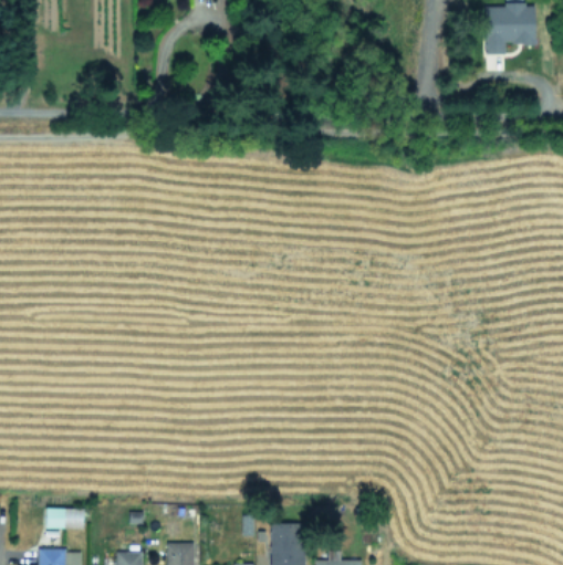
[(485,53),(506,53),(506,43),(534,43),(534,3),(485,3),(485,53)]
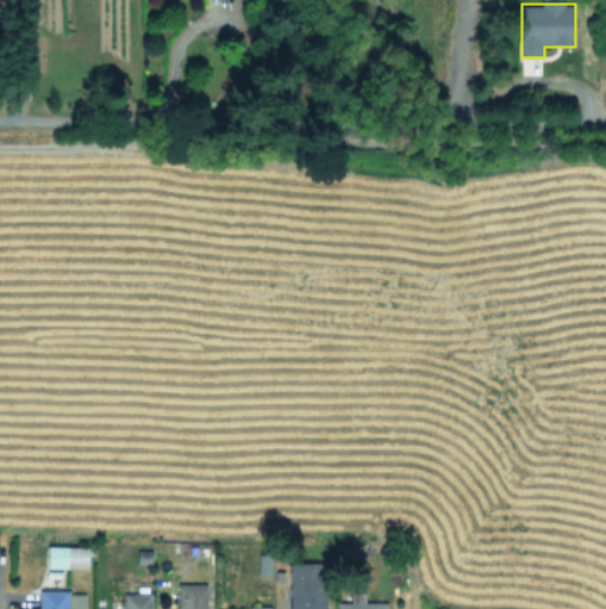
[(49,569),(89,569),(91,547),(50,547),(49,569)]
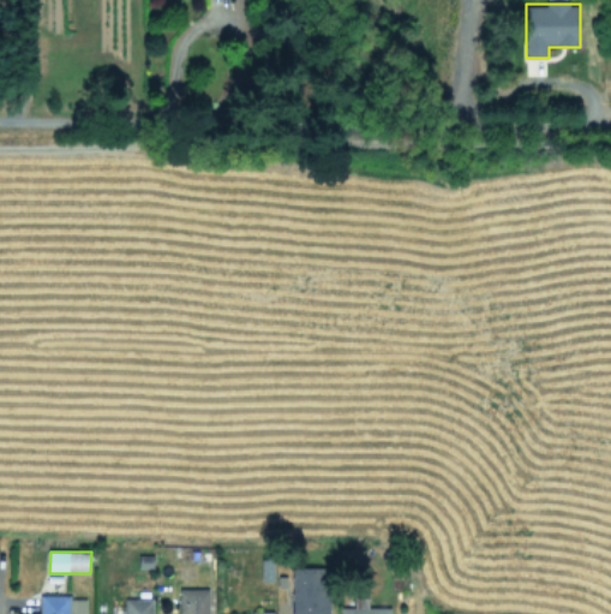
[(330,613),(330,567),(293,568),(294,613),(330,613)]
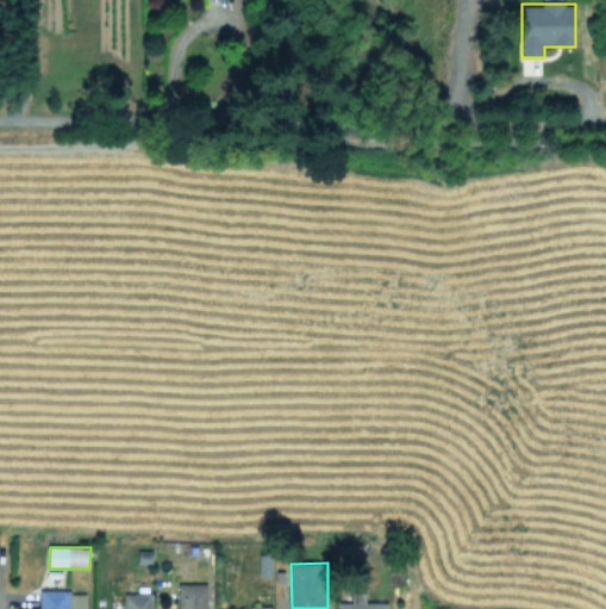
[(208,608),(210,585),(181,585),(180,608),(208,608)]
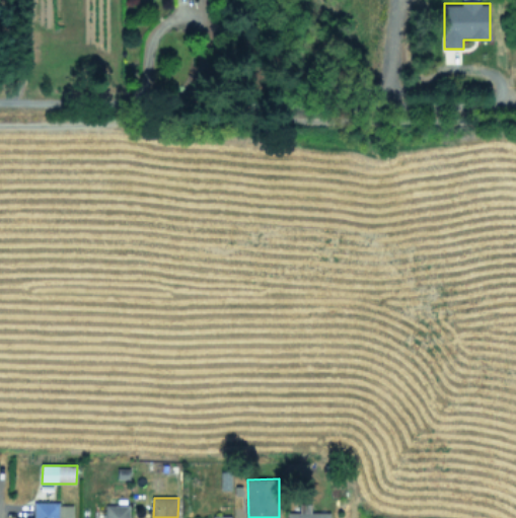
[(74,517),(74,503),(35,504),(35,517),(74,517)]
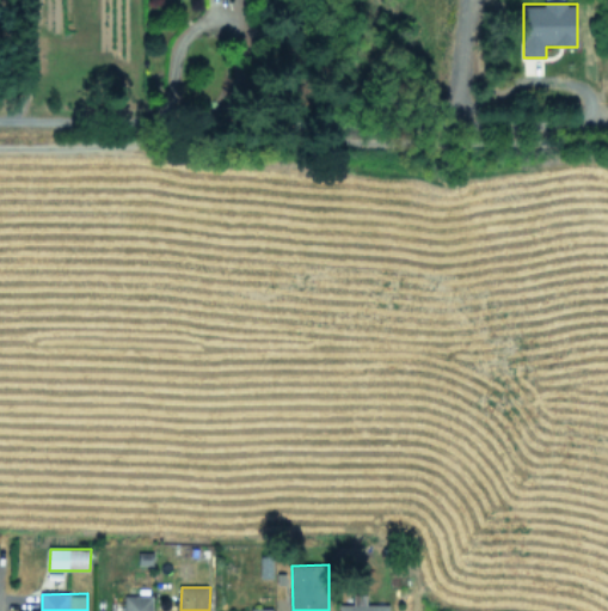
[(391,610),(391,605),(368,605),(368,594),(355,594),(355,605),(341,605),(339,610),(391,610)]
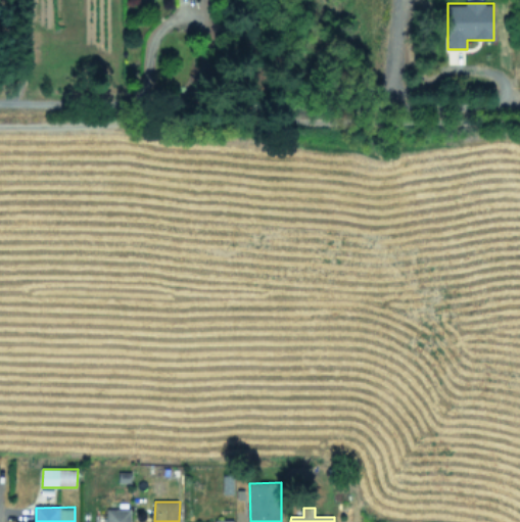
[(131,521),(132,510),(107,509),(107,521),(131,521)]
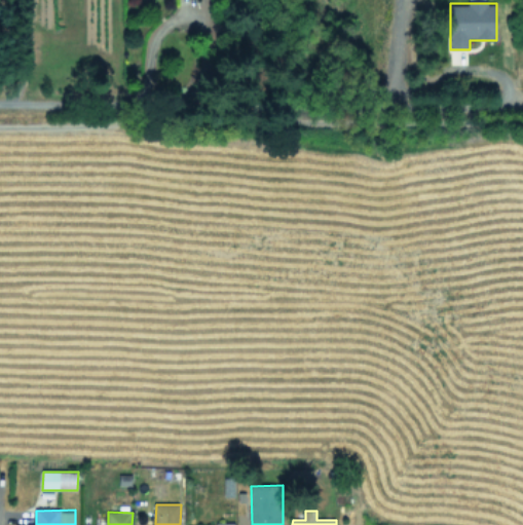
All buildings are outlined.
